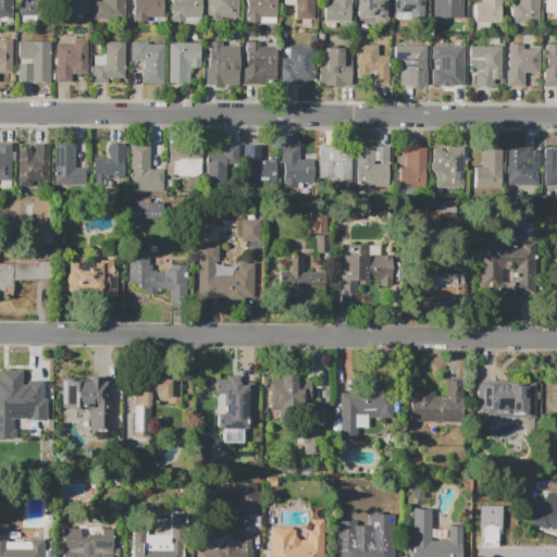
[(0,19),(0,0),(9,0),(9,19),(0,19)]
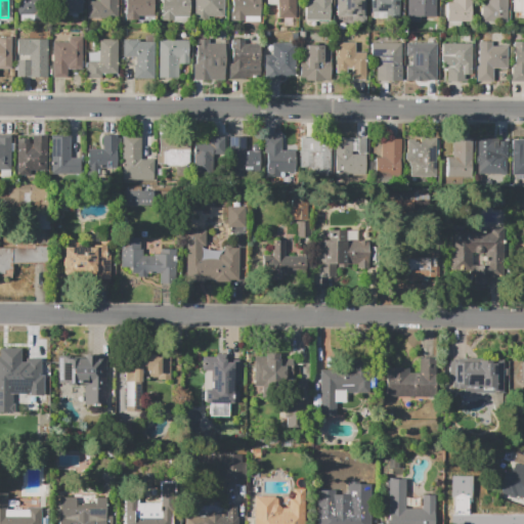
[(18,0),(34,0),(34,13),(18,13),(18,0)]
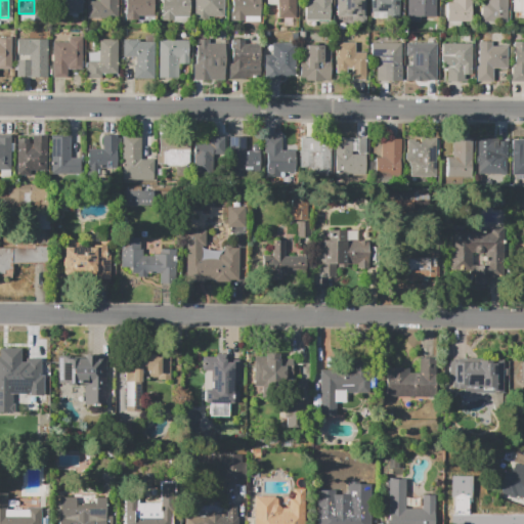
[(82,0),(82,13),(51,13),(51,0),(82,0)]
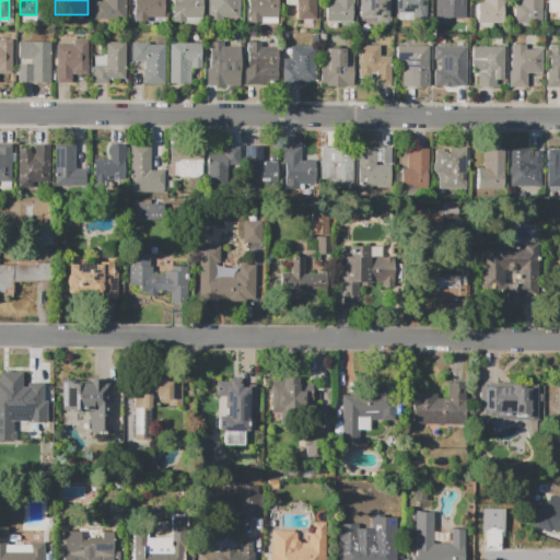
[(124,0),(125,22),(93,22),(93,2),(106,1),(105,0),(124,0)]
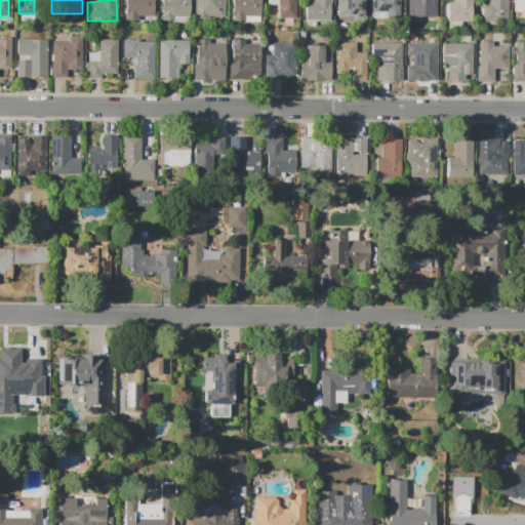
[(122,0),(153,0),(154,24),(123,25),(122,0)]
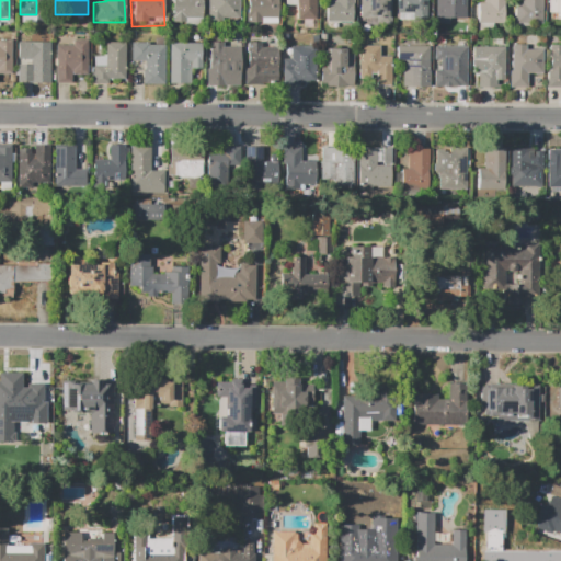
[(170,0),(202,0),(202,23),(170,24),(170,0)]
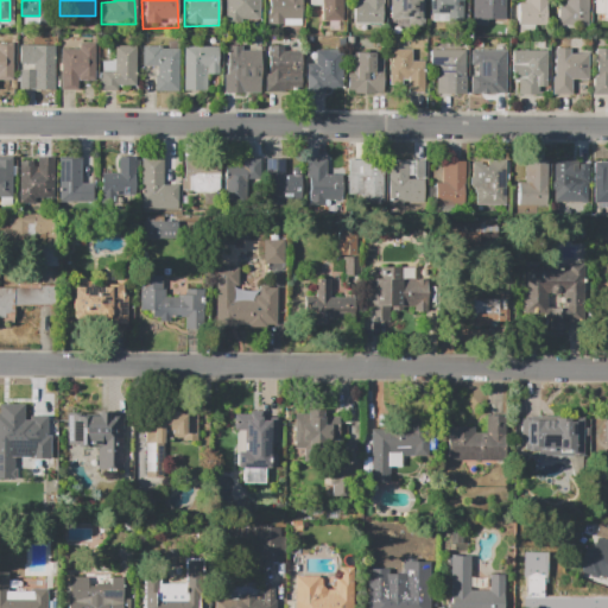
[(225,0),(259,0),(260,20),(225,20),(225,0)]
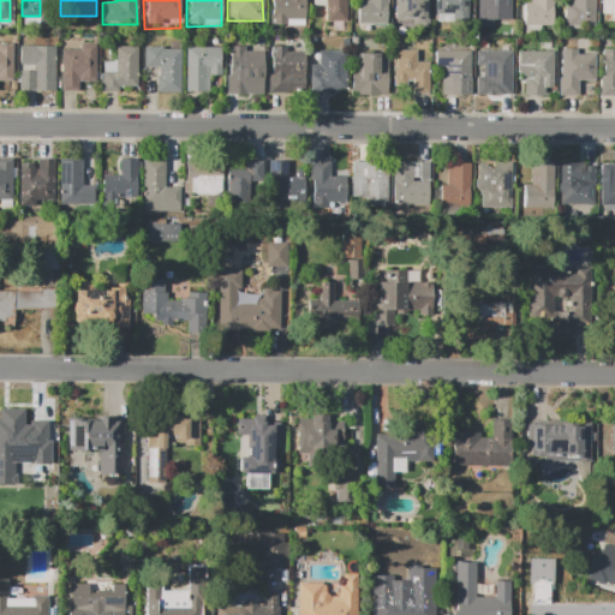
[(269,0),(305,0),(306,28),(270,28),(269,0)]
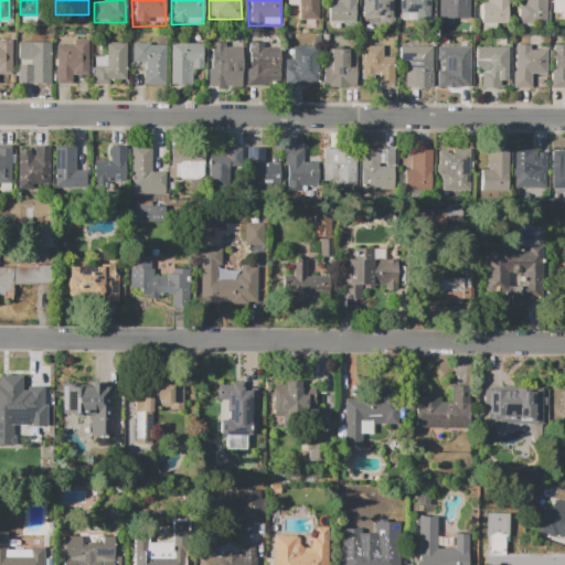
[(317,0),(317,22),(298,22),(298,0),(317,0)]
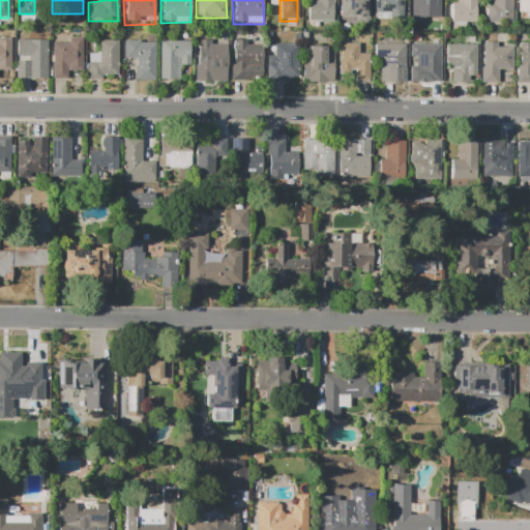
[(333,0),(333,24),(306,24),(306,2),(314,1),(314,0),(333,0)]
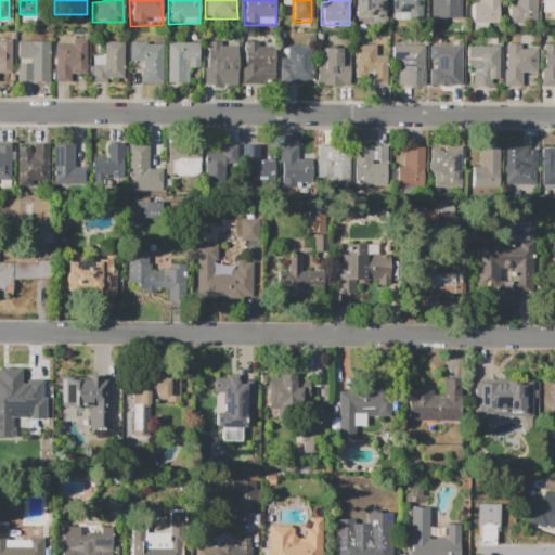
[(355,0),(387,0),(387,24),(356,25),(355,0)]
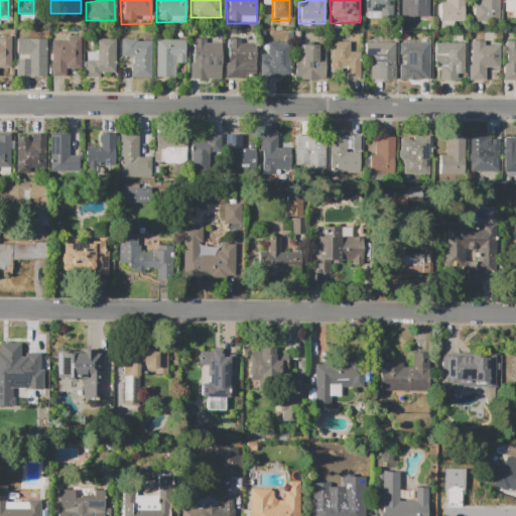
[(394,0),(394,19),(379,19),(379,13),(366,13),(366,0),(394,0)]
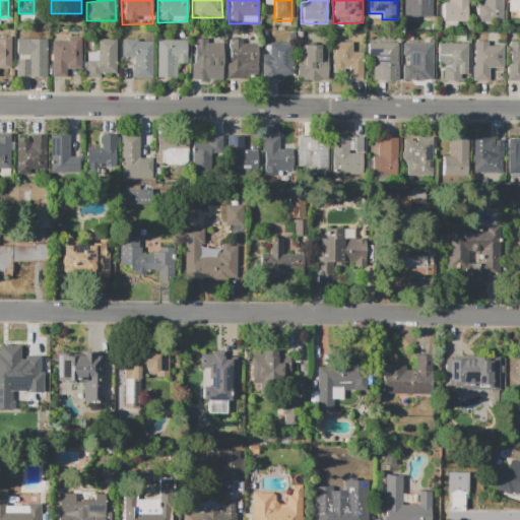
[(403,0),(434,0),(435,17),(416,17),(416,23),(403,24),(403,0)]
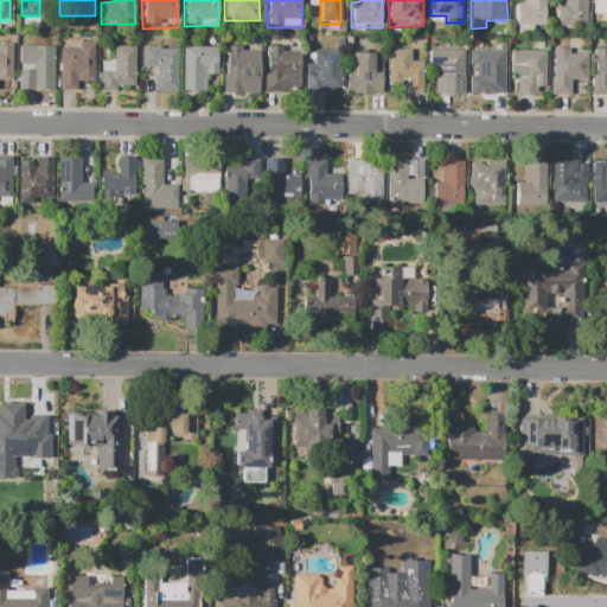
[(545,0),(545,25),(517,25),(517,2),(523,2),(523,0),(545,0)]
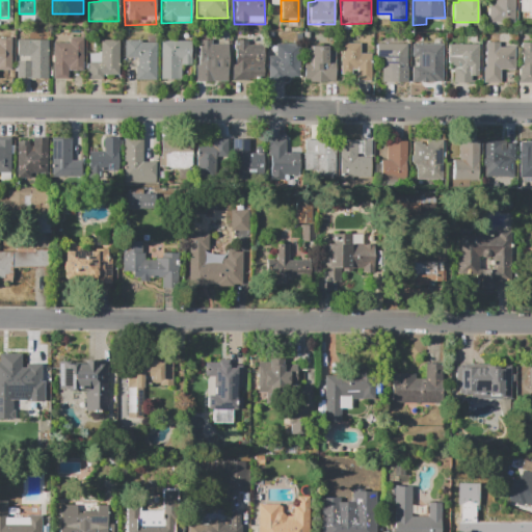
[(514,0),(514,24),(487,24),(487,4),(495,4),(495,0),(514,0)]
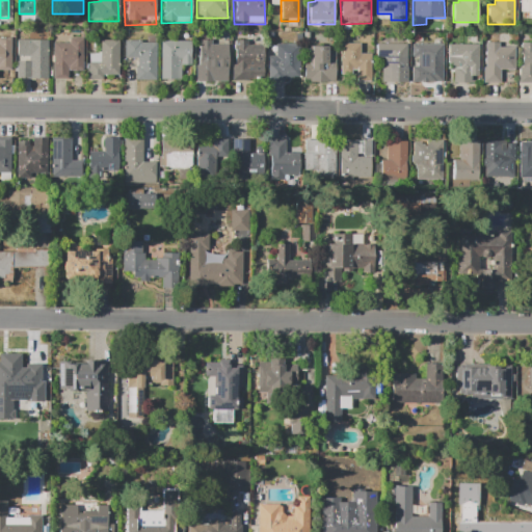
[(521,12),(520,0),(531,0),(531,22),(530,22),(530,12),(521,12)]
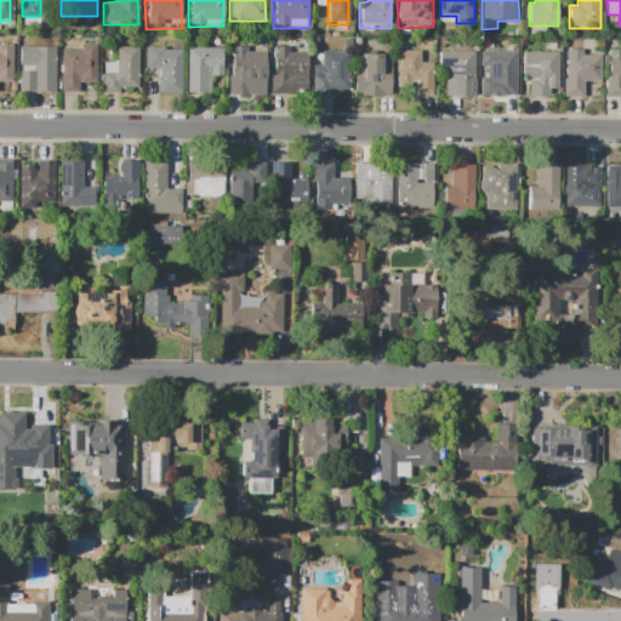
[(0,44),(12,44),(12,81),(0,81),(0,44)]
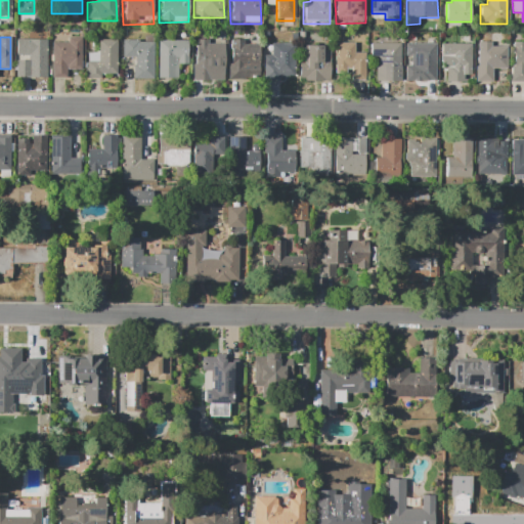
[(51,42),(68,42),(68,38),(81,38),(81,70),(69,70),(69,67),(64,67),(64,77),(52,78),(51,42)]
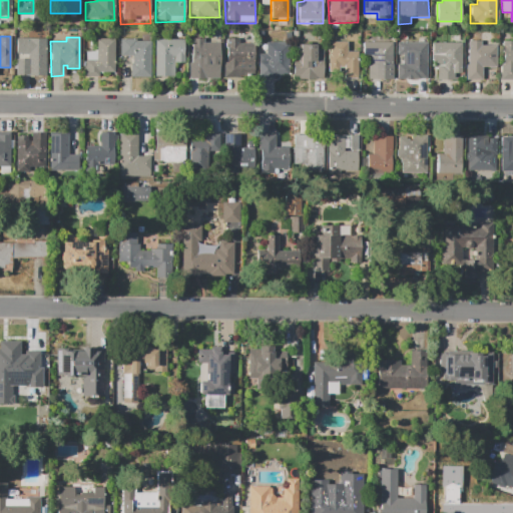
[(44,38),(44,75),(15,76),(15,59),(27,58),(27,54),(15,54),(15,39),(44,38)]
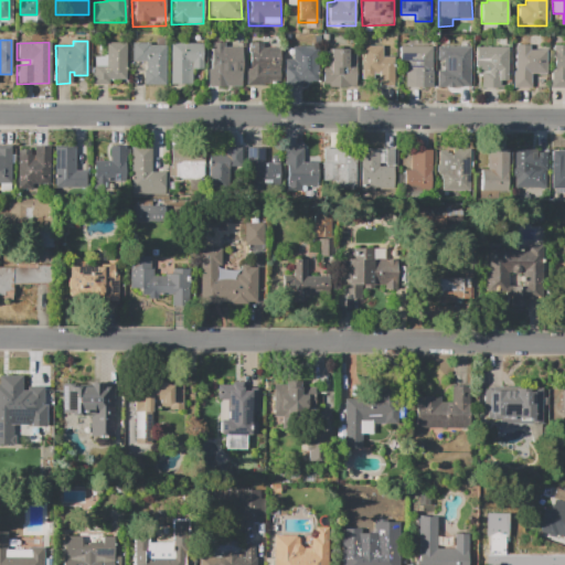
[(164,46),(164,86),(144,86),(144,71),(146,71),(146,62),(131,62),(131,43),(148,43),(148,46),(164,46)]
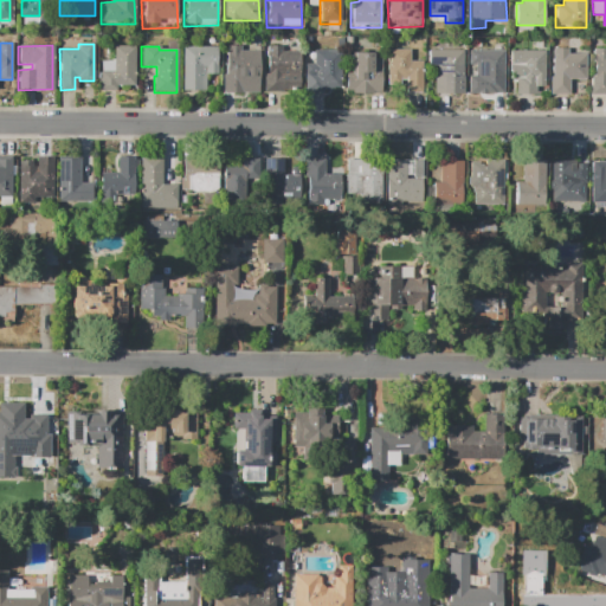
[(184,47),(217,46),(217,73),(204,73),(204,92),(184,92),(184,47)]
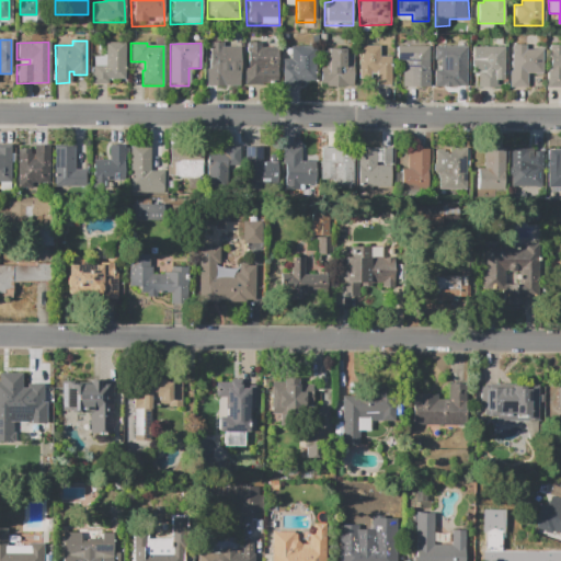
[(224,83),(207,83),(207,43),(224,43),(224,48),(239,48),(239,70),(224,71),(224,83)]
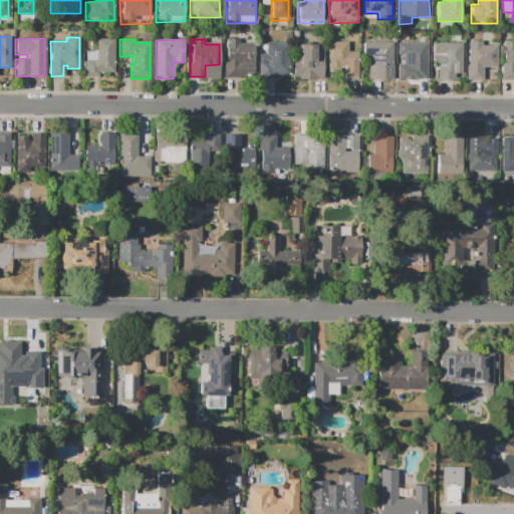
[(226,39),(239,39),(239,44),(253,44),(254,55),(239,55),(239,76),(224,76),(224,63),(226,63),(226,39)]
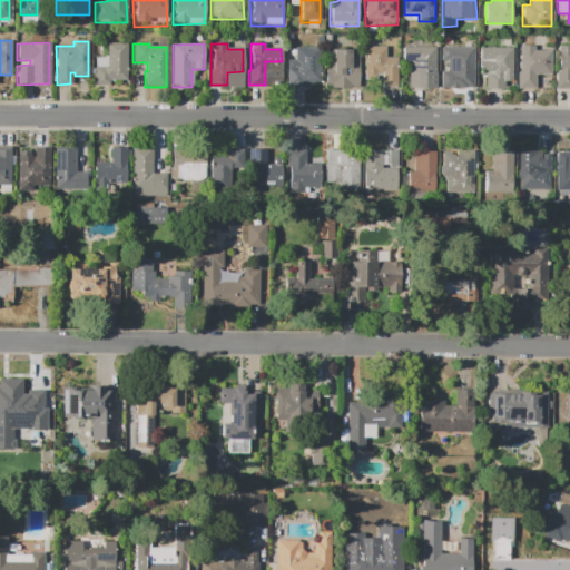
[(127,45),(127,79),(108,80),(108,85),(94,85),(92,68),(107,68),(107,45),(127,45)]
